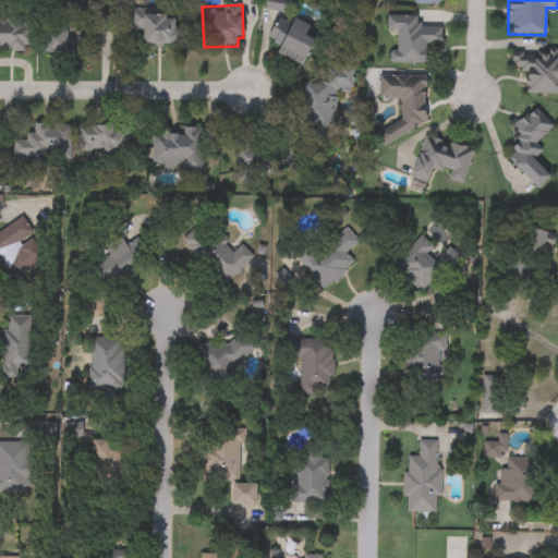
[(174,14),(174,45),(143,46),(143,31),(129,31),(129,15),(174,14)]
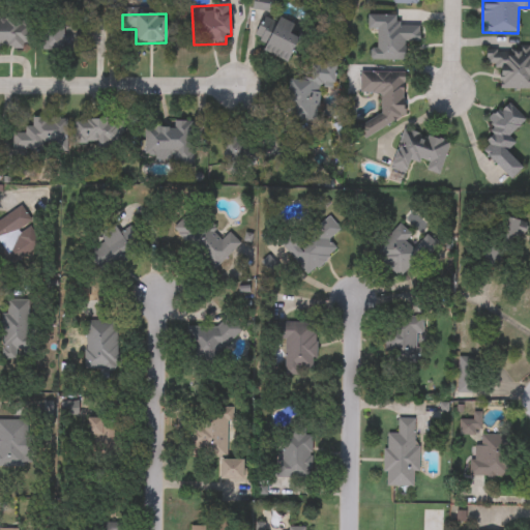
[(261,52),(265,43),(255,39),(265,15),(294,27),(292,32),(301,36),(290,64),(261,52)]
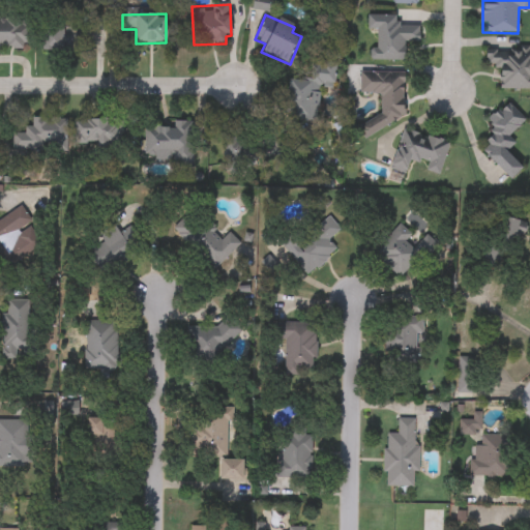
[(419,42),(405,42),(405,61),(370,62),(370,50),(377,49),(377,30),(367,30),(367,16),(398,16),(398,26),(419,26),(419,42)]
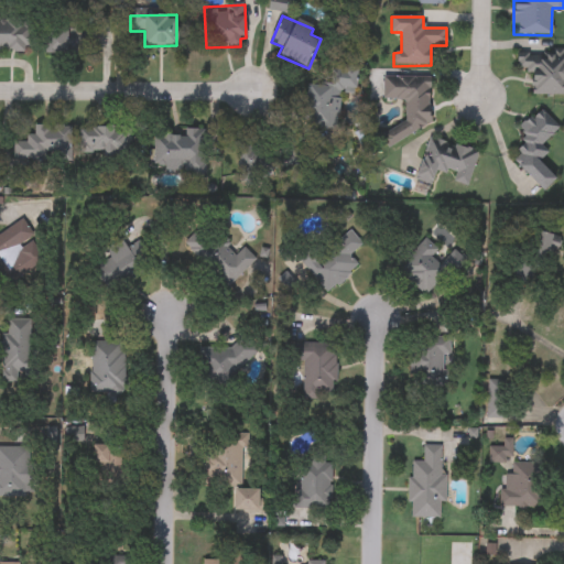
[(0,21),(35,22),(34,52),(0,52),(0,21)]
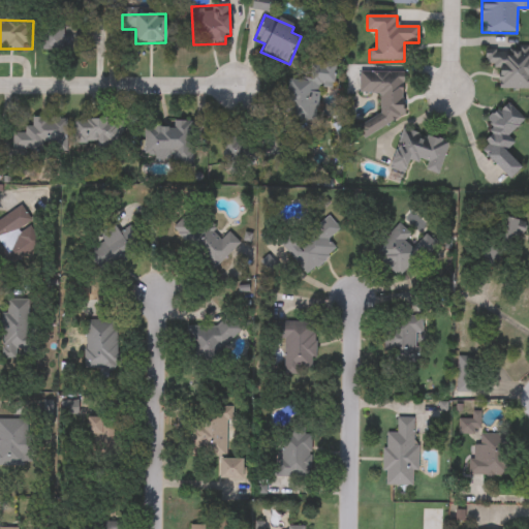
[(89,52),(42,51),(43,26),(90,27),(89,52)]
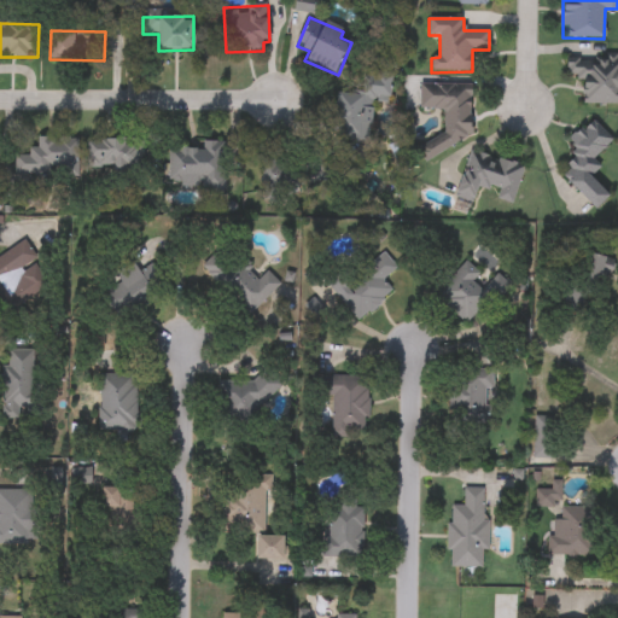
[(617,105),(583,105),(583,80),(567,80),(566,57),(617,57),(617,105)]
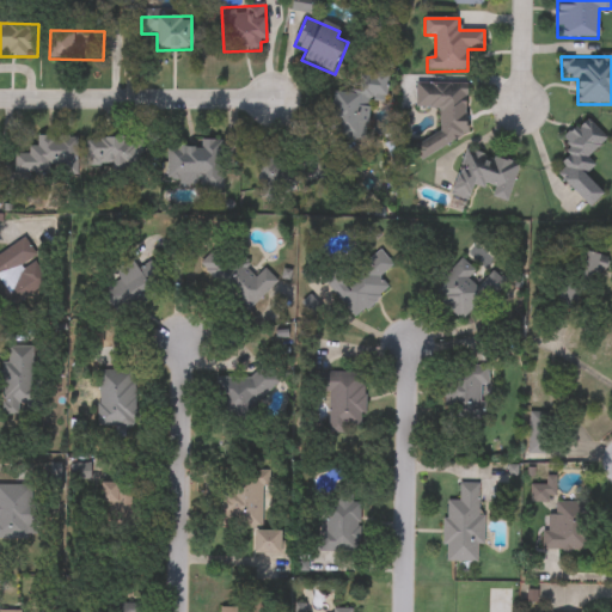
[(336,87),(353,91),(357,69),(390,75),(385,99),(372,97),(365,139),(328,132),(336,87)]
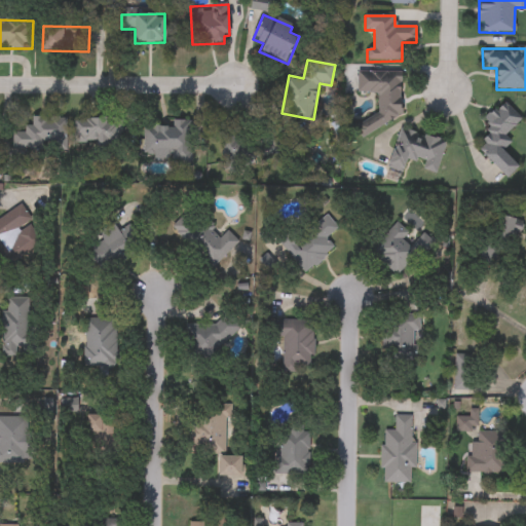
[(402,72),(402,126),(359,127),(359,120),(378,120),(378,94),(358,94),(358,72),(402,72)]
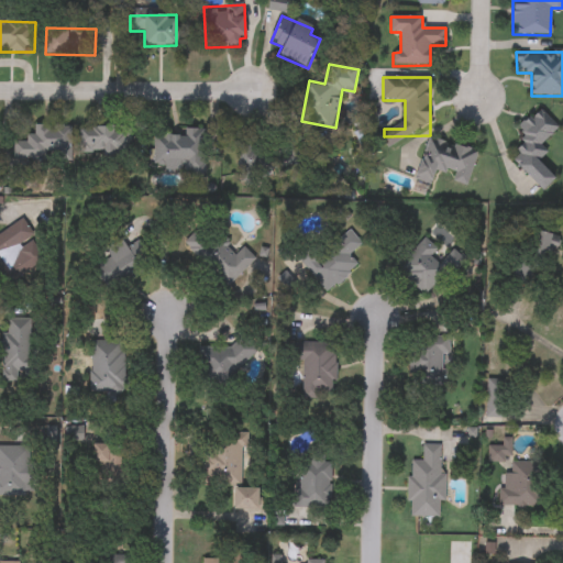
[(542,191),(510,158),(528,141),(518,130),(539,110),(558,129),(540,145),(548,153),(539,162),(555,179),(542,191)]
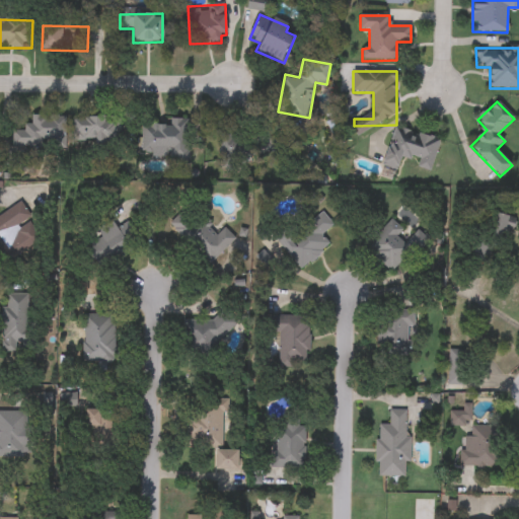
[(12,130),(25,130),(25,118),(66,118),(66,147),(12,147),(12,130)]
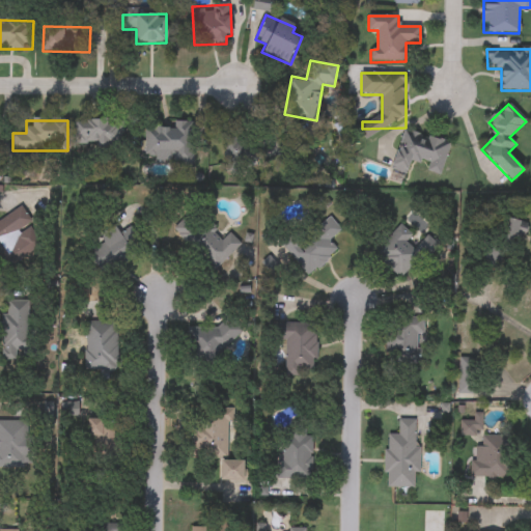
[(122,120),(122,148),(96,148),(96,144),(76,144),(76,120),(122,120)]
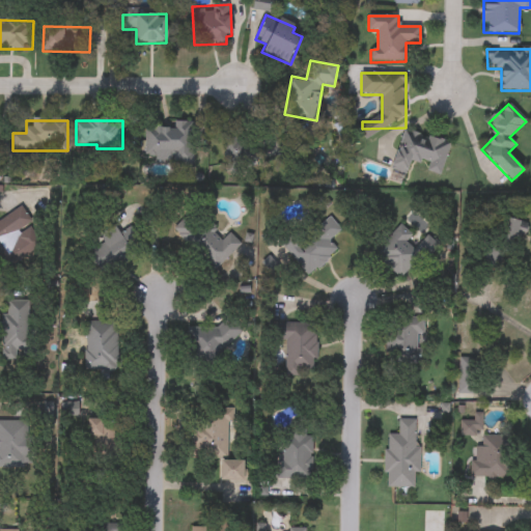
[(144,128),(173,128),(173,122),(193,122),(192,160),(143,159),(144,128)]
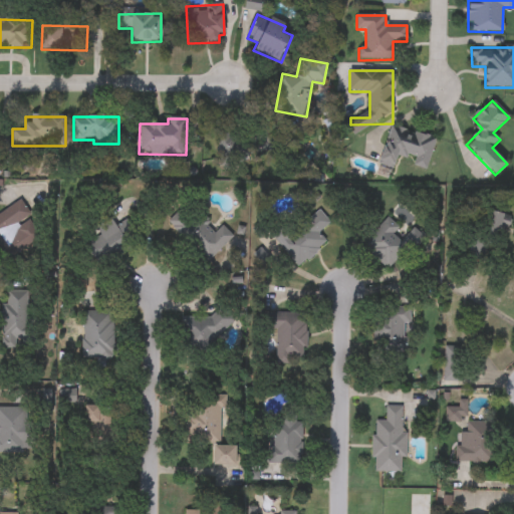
[(426,171),(413,167),(415,161),(399,156),(395,169),(378,164),(391,124),(436,139),(426,171)]
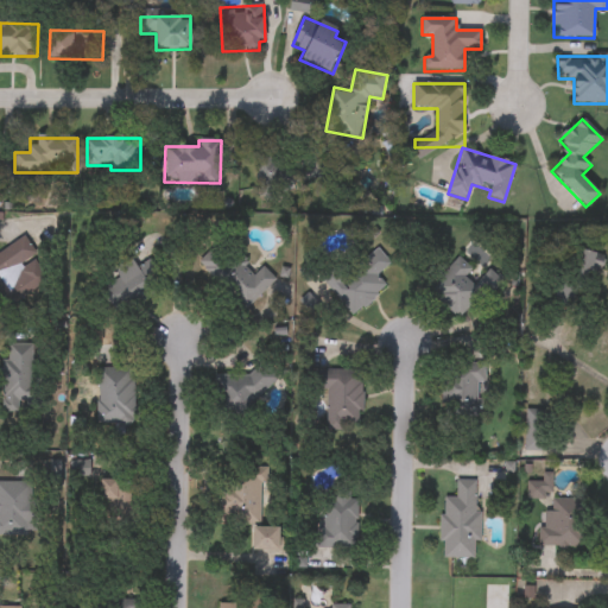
[(259,191),(259,158),(285,158),(285,191),(259,191)]
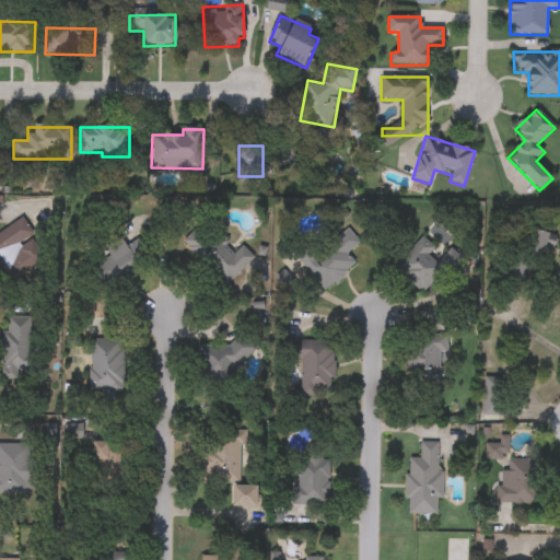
[(6,268),(4,266),(0,268),(0,233),(23,219),(33,235),(19,243),(26,255),(6,268)]
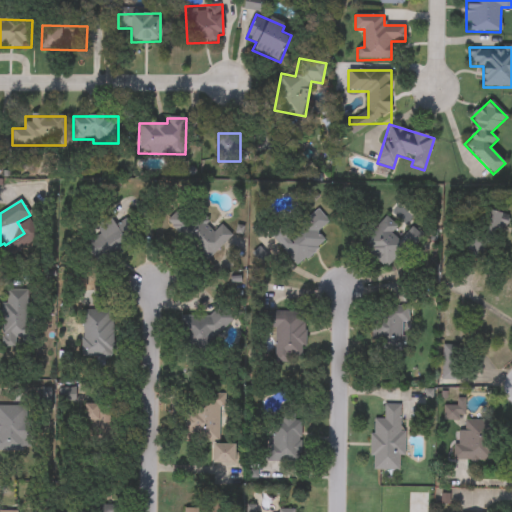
[(166,222),(185,202),(214,230),(220,224),(231,235),(206,261),(166,222)]
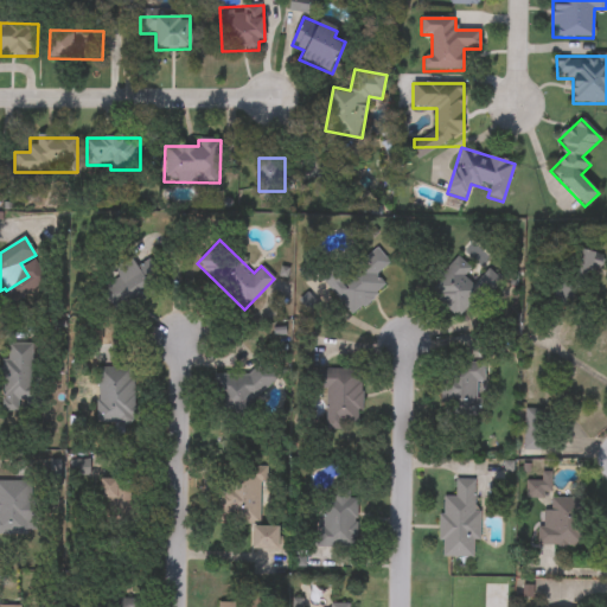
[(588,294),(600,257),(567,247),(549,302),(572,310),(577,291),(588,294)]
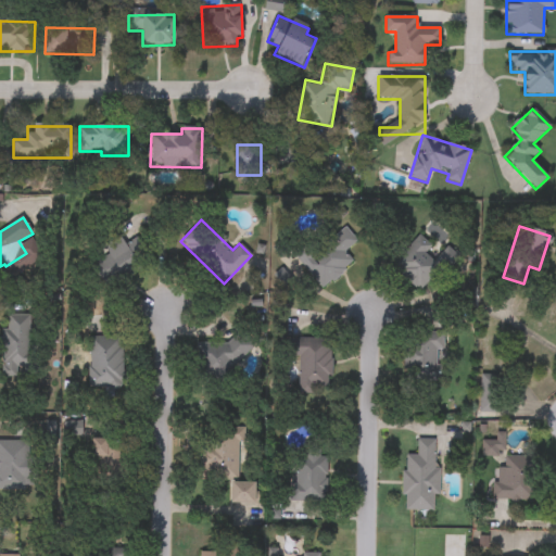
[(313,251),(345,227),(358,245),(344,256),(351,265),(320,287),(295,253),(307,244),(313,251)]
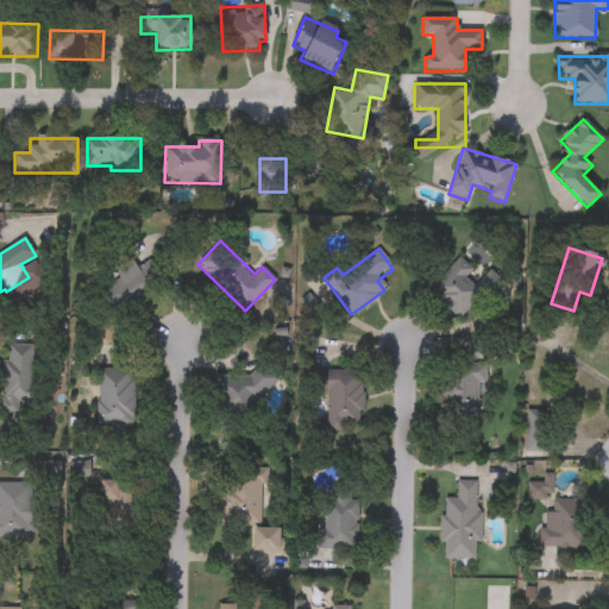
[(428,292),(459,257),(473,270),(465,278),(475,286),(489,270),(502,282),(463,324),(428,292)]
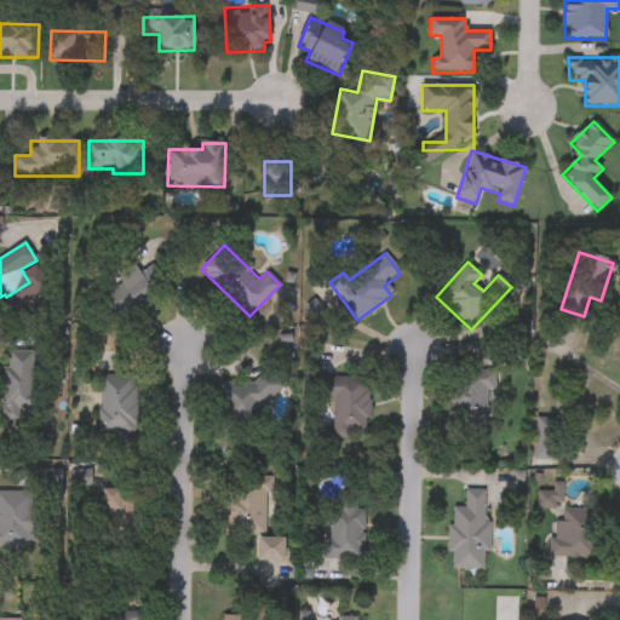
[(156,298),(119,319),(105,292),(120,283),(114,274),(135,264),(141,276),(144,275),(156,298)]
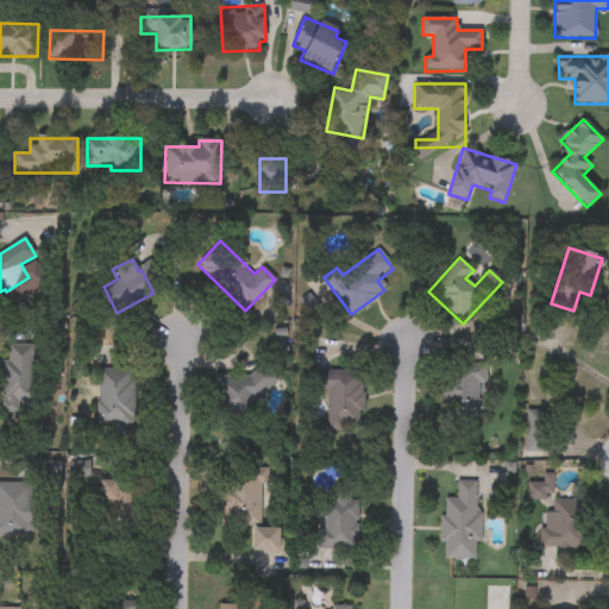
[(32,344),(32,376),(44,376),(44,413),(2,413),(1,345),(32,344)]
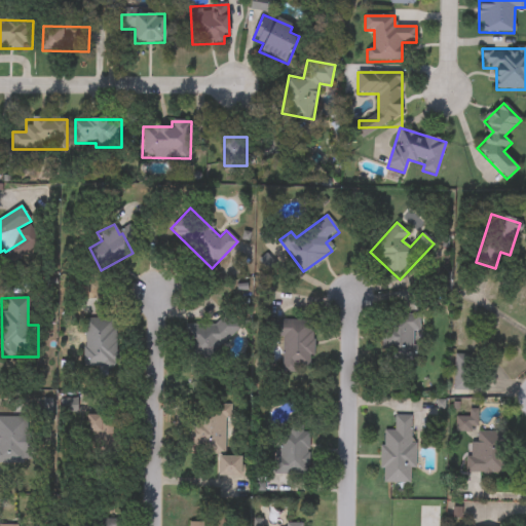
[(418,313),(418,365),(383,365),(383,313),(418,313)]
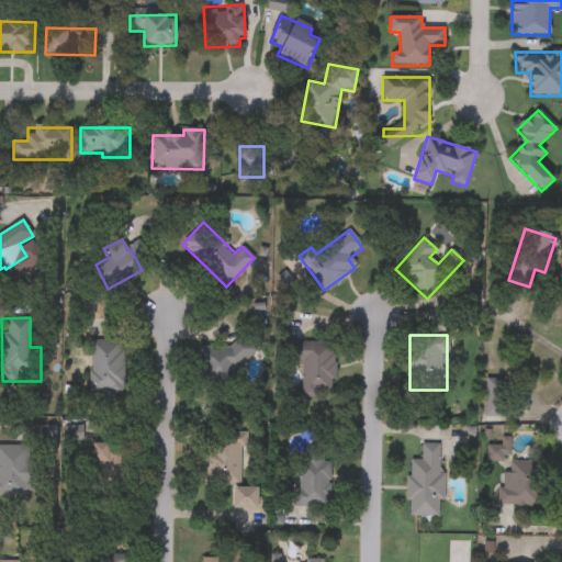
[(89,392),(89,339),(125,339),(125,392),(89,392)]
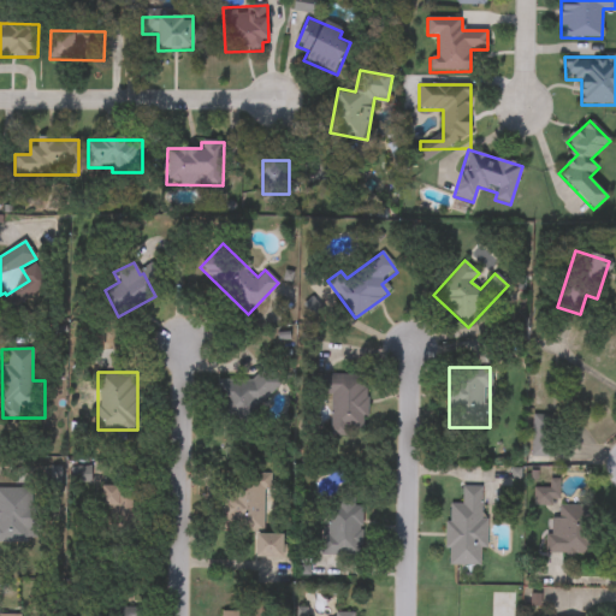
[(330,396),(323,396),(323,375),(366,374),(367,437),(331,437),(330,396)]
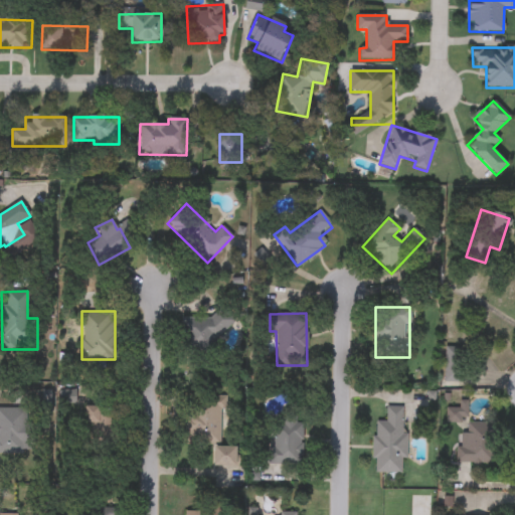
[(446,381),(462,381),(462,348),(446,348),(446,381)]
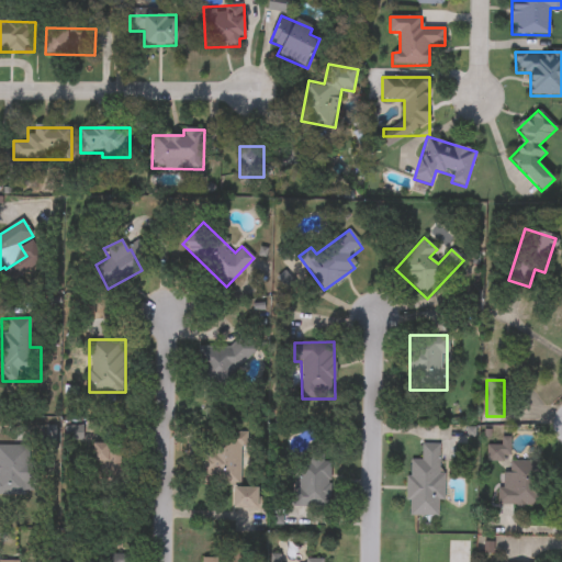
[(204,431),(247,433),(246,447),(242,447),(240,485),(202,483),(204,431)]
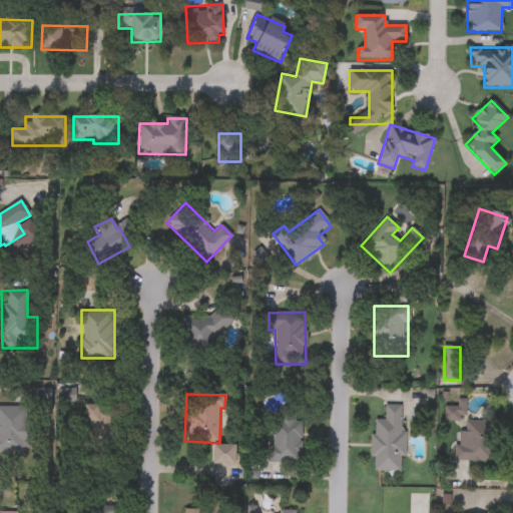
[(87,431),(83,408),(105,405),(109,428),(87,431)]
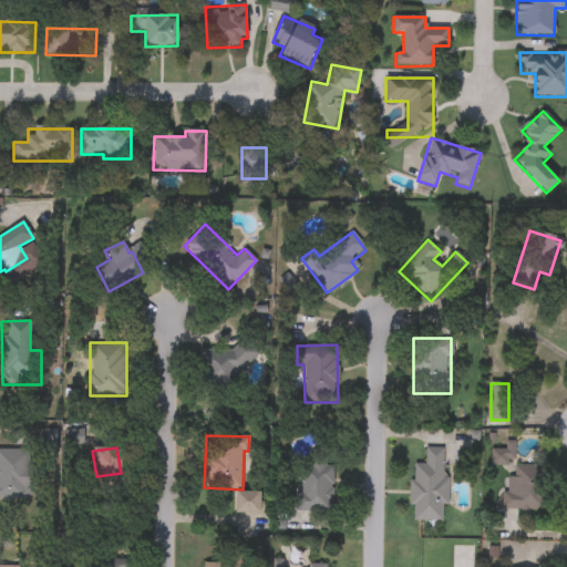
[(445,449),(444,521),(411,519),(412,464),(425,464),(426,447),(445,449)]
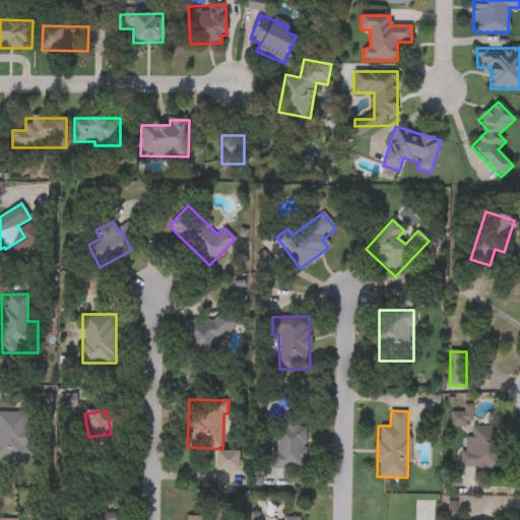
[(34,429),(34,454),(0,454),(0,412),(26,412),(26,429),(34,429)]
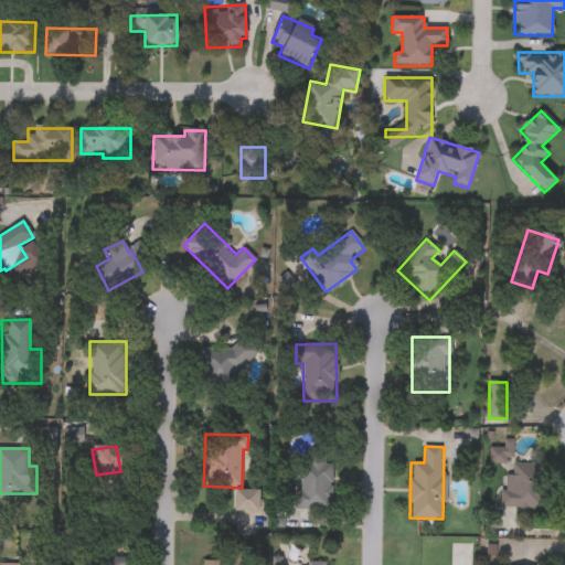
[(331,511),(295,510),(296,461),(332,462),(331,511)]
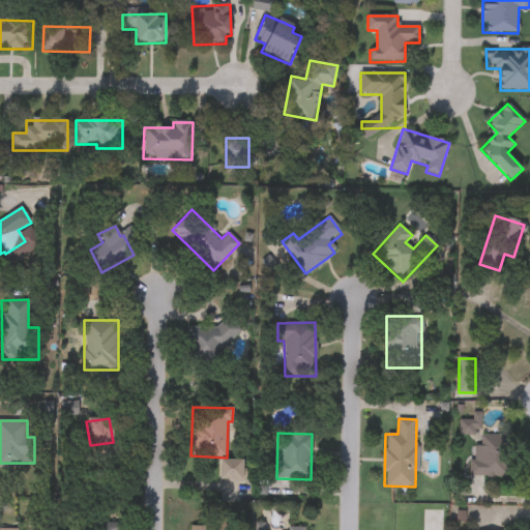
[(478,460),(479,435),(508,435),(507,477),(470,476),(470,460),(478,460)]
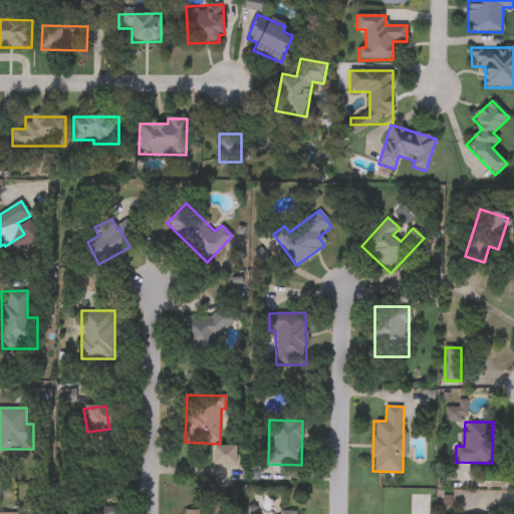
[(213,445),(241,447),(239,472),(211,471),(213,445)]
